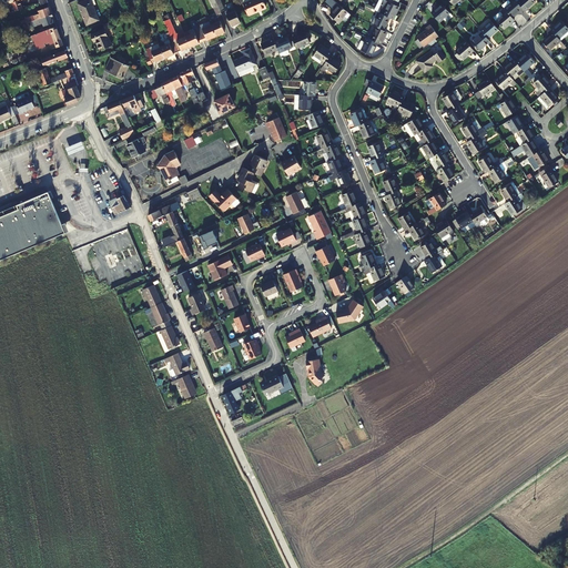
[(49,3),(47,0),(0,0),(0,4),(1,8),(12,3),(16,12),(24,10),(21,1),(26,0),(39,0),(42,4),(49,3)]
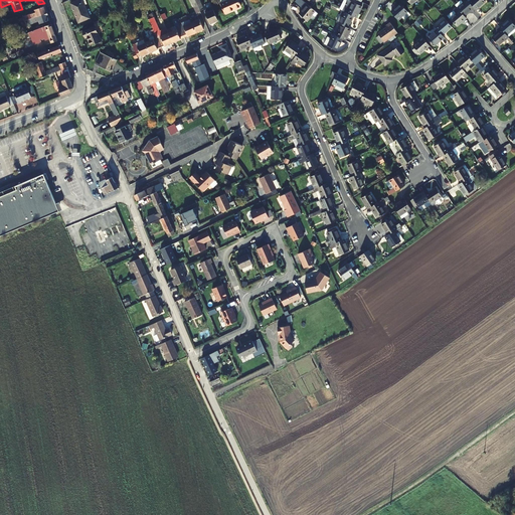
[(90,18),(81,0),(79,0),(70,3),(78,22),(90,18)]
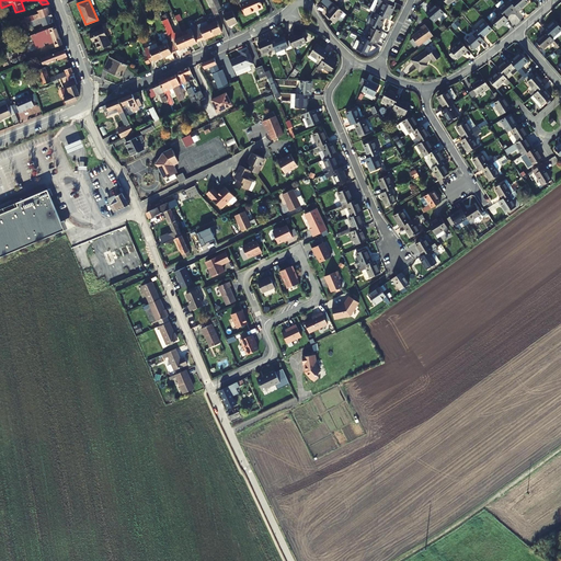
[(213,0),(214,2),(218,11),(221,10),(217,0),(213,0)]
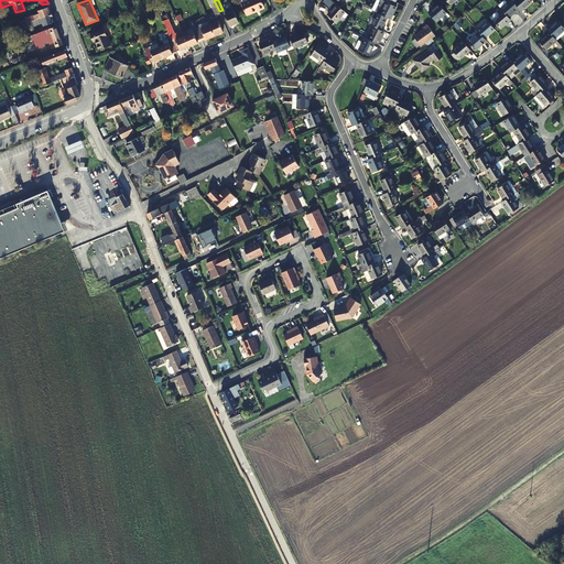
[(260,0),(240,0),(247,14),(263,7),(260,0)]
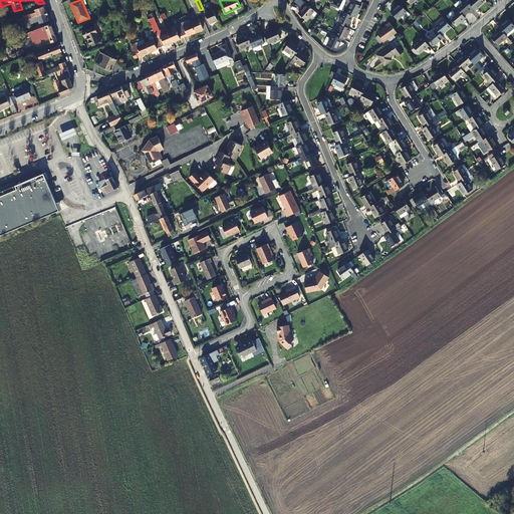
[(347,0),(341,11),(343,12),(353,16),(356,18),(361,6),(358,5),(352,2),(347,0)]
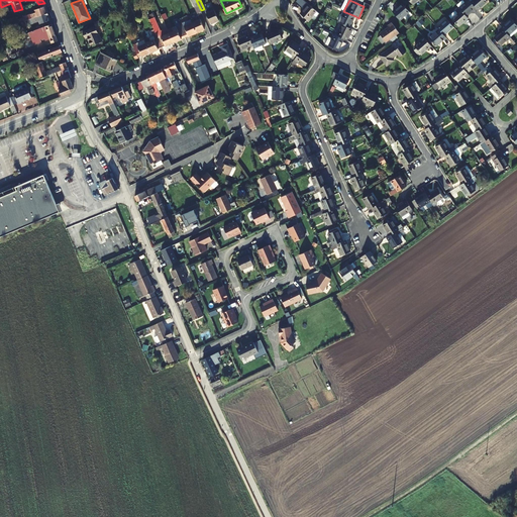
[(469,0),(468,0),(459,8),(467,16),(476,7),(469,0)]
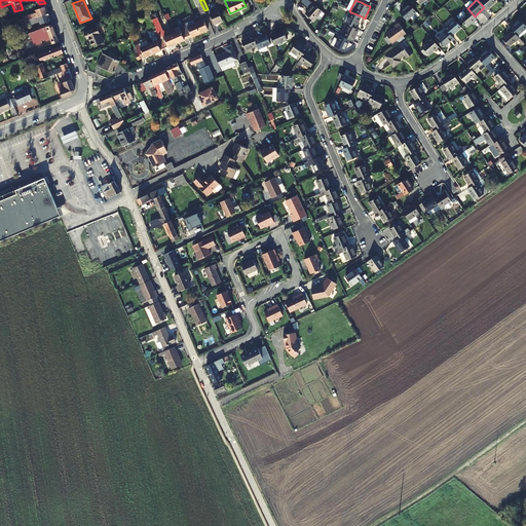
[(477,0),(484,7),(486,10),(495,2),(493,0),(477,0)]
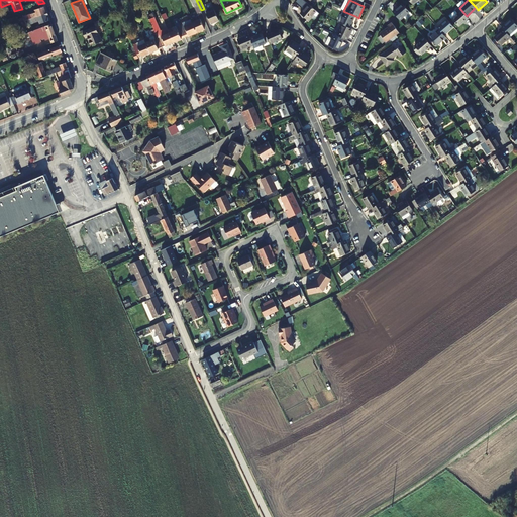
[(409,11),(402,3),(393,12),(399,20),(409,11)]
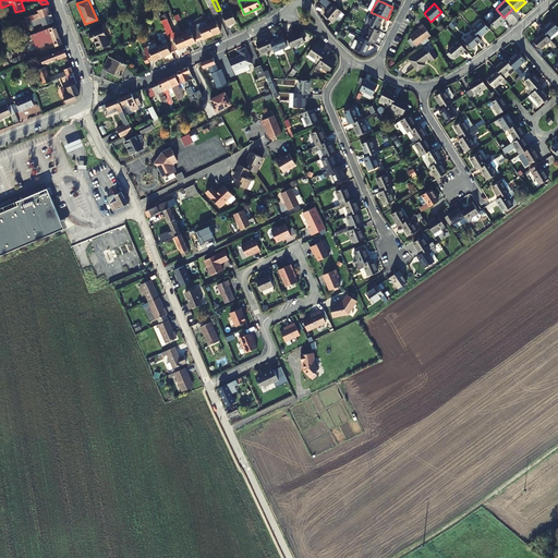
[(341,12),(332,4),(324,14),(332,22),(341,12)]
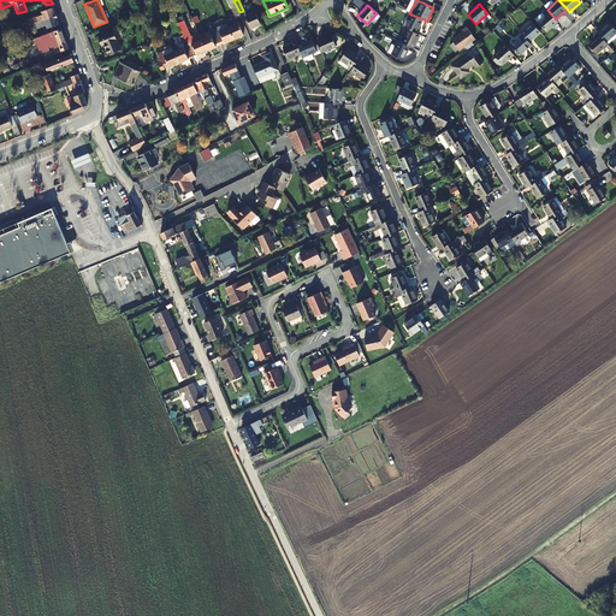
[(24,29),(57,17),(53,9),(42,12),(45,16),(37,18),(39,21),(34,23),(33,19),(22,24),(24,29)]
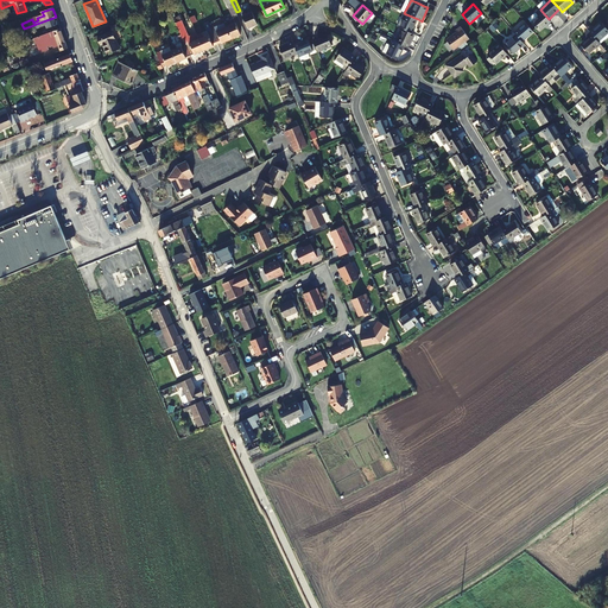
[(258,24),(251,8),(241,12),(244,16),(242,16),(248,27),(258,24)]
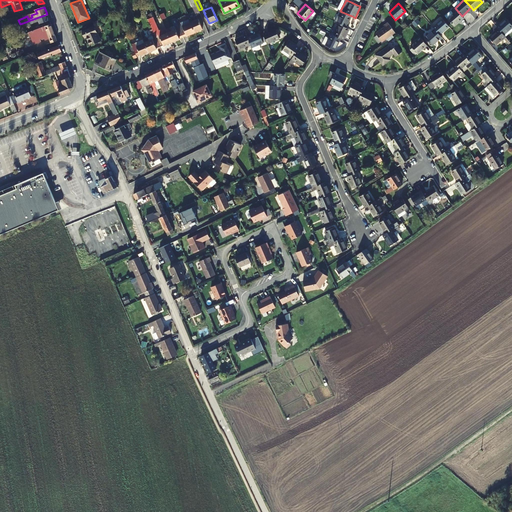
[(462,16),(455,8),(454,7),(451,10),(445,15),(454,26),(464,18),(462,16)]
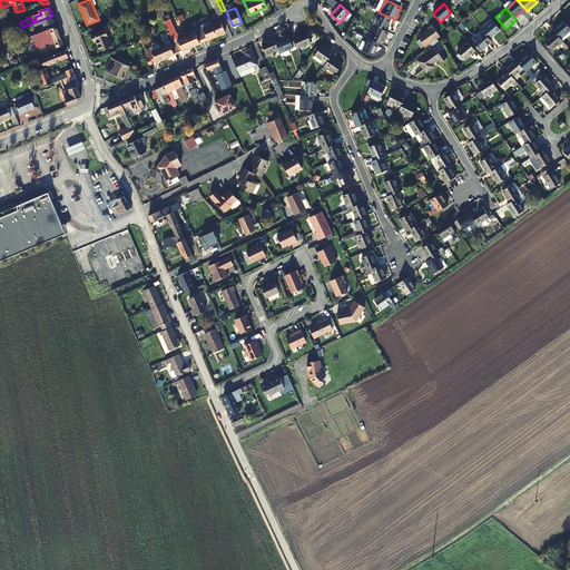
[(392,18),(381,13),(375,26),(377,27),(385,31),(392,18)]
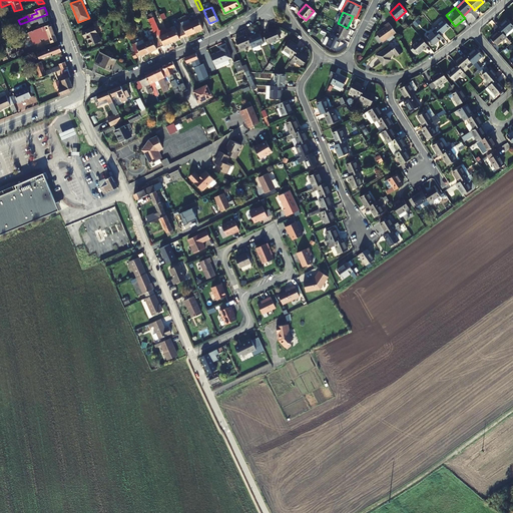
[(49,21),(47,14),(20,24),(24,32),(27,31),(25,27),(39,22),(40,24),(49,21)]
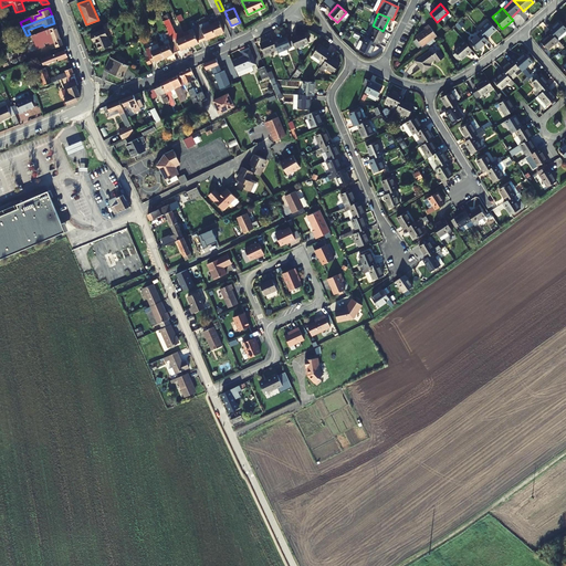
[(218,18),(209,22),(216,35),(224,32),(219,21),(218,18)]
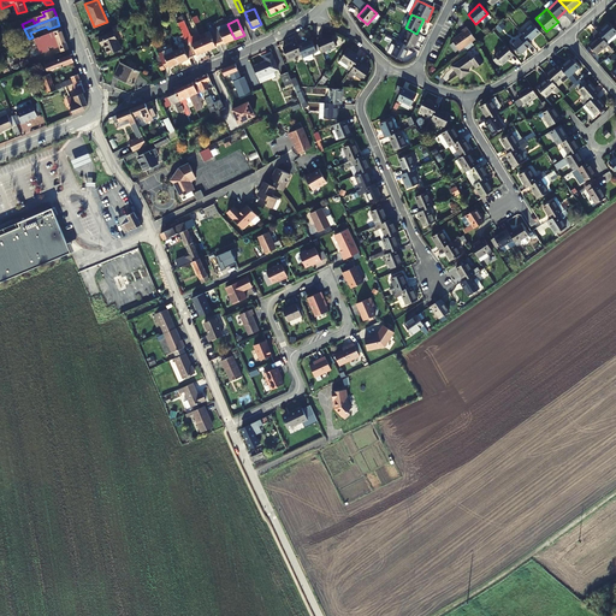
[(196,55),(207,51),(200,35),(200,34),(190,37),(183,22),(178,23),(183,35),(193,57),(196,54),(196,55)]
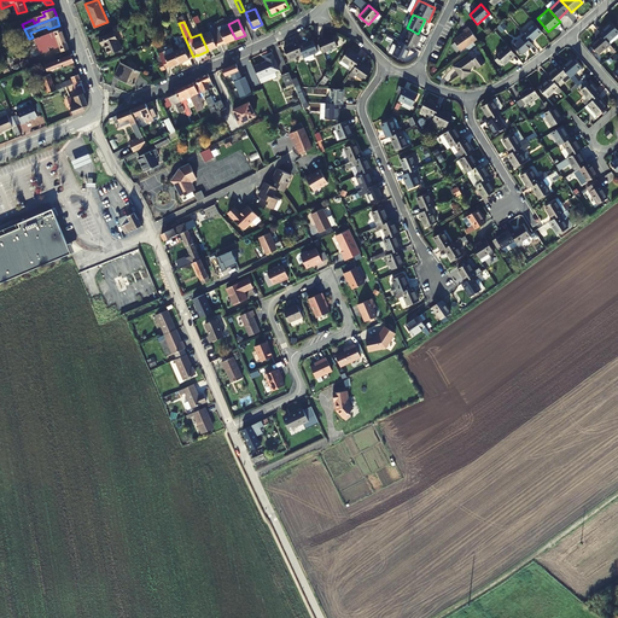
[(210,30),(200,35),(208,51),(217,47),(216,46),(221,45),(214,29),(211,23),(208,24),(210,30)]
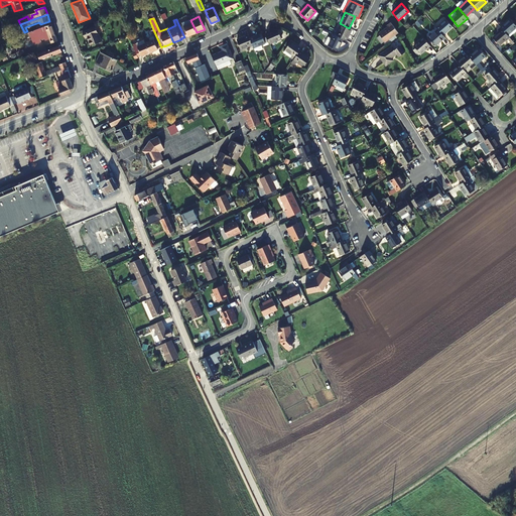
[(197,32),(190,20),(190,19),(178,24),(184,37),(187,35),(187,36),(197,32)]
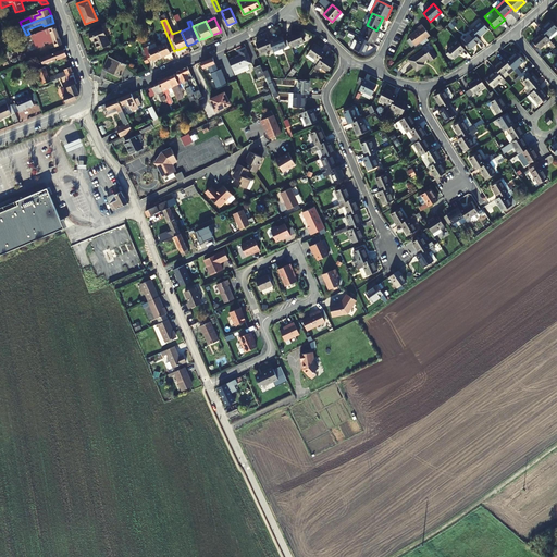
[(473,32),(478,38),(489,29),(481,21),(471,29),(473,32)]
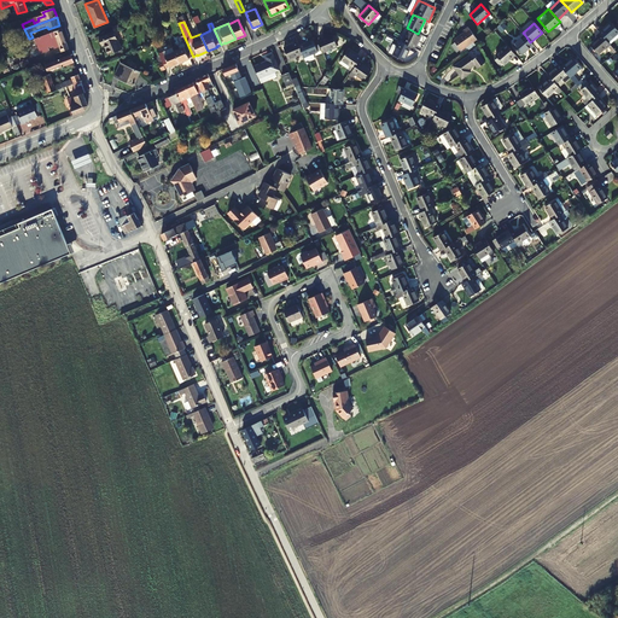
[(599,33),(600,33),(607,42),(617,33),(617,30),(611,23),(599,33)]
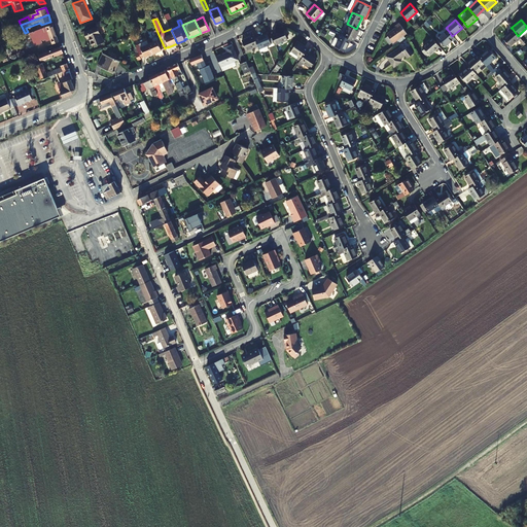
[(406,33),(399,23),(396,26),(397,27),(387,34),(393,42),(396,40),(398,43),(406,39),(402,36),(406,33)]
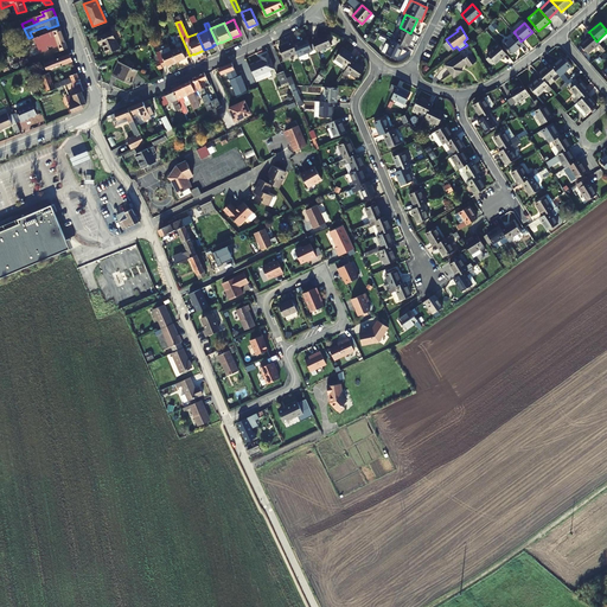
[(69,49),(62,29),(34,39),(38,49),(42,48),(44,52),(49,50),(48,46),(52,45),(55,49),(59,46),(62,52),(69,49)]
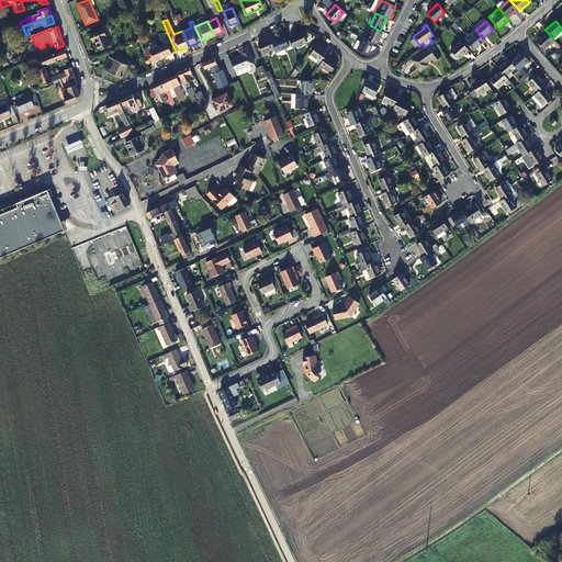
[(380,31),(372,26),(367,40),(374,43),(377,44),(383,32),(380,31)]
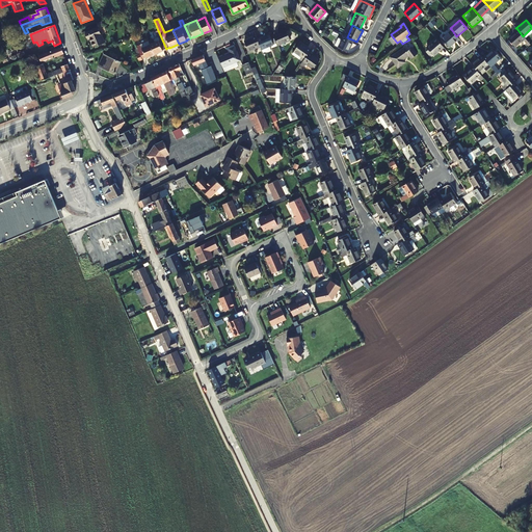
[(98,28),(85,33),(87,40),(89,38),(94,48),(105,43),(98,28)]
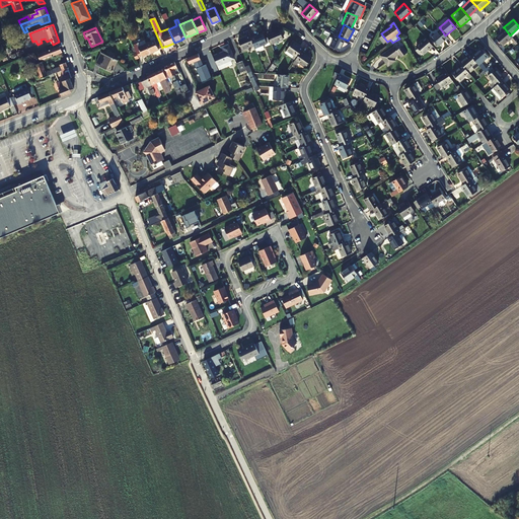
[(510,35),(504,27),(501,29),(503,32),(496,39),(503,47),(513,38),(510,35)]
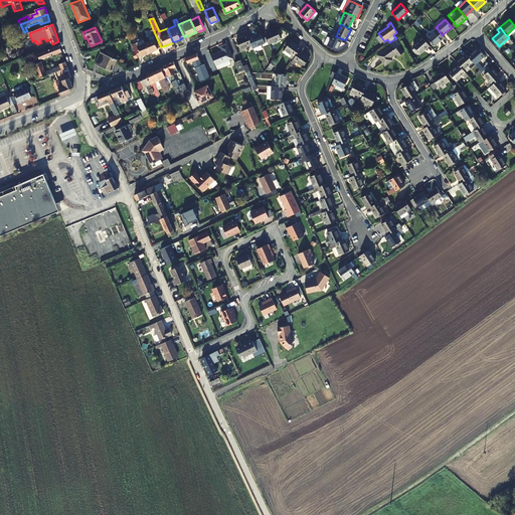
[(161,47),(153,29),(151,30),(155,39),(150,41),(149,38),(144,39),(150,52),(158,49),(158,48),(161,47)]
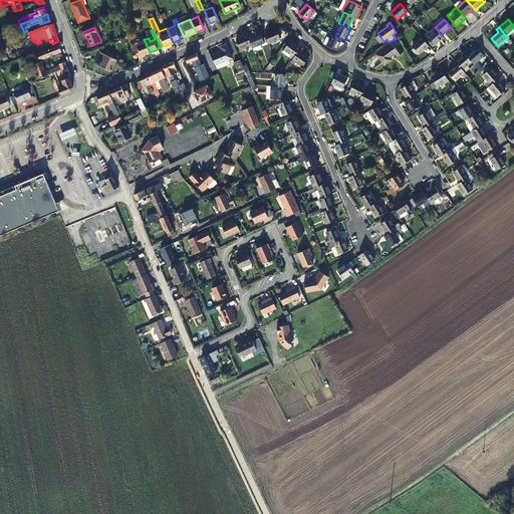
[(443,37),(441,35),(437,29),(427,37),(434,45),(443,37)]
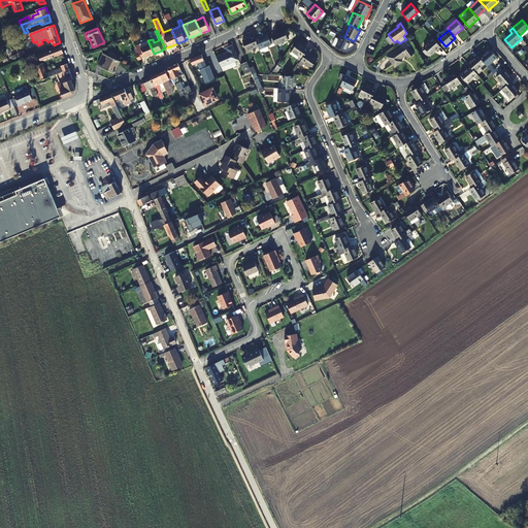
[(289,40),(285,31),(272,35),(276,44),(289,40)]
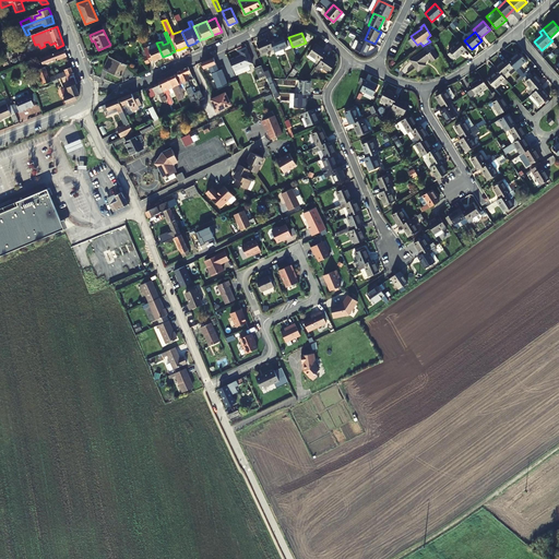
[(271,42),(274,48),(275,52),(289,46),(287,40),(285,42),(283,36),(271,42)]
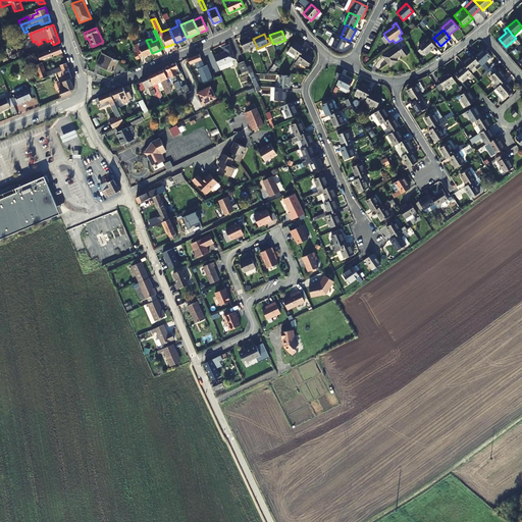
[(348,40),(341,37),(337,35),(335,39),(332,37),(328,44),(342,51),(348,40)]
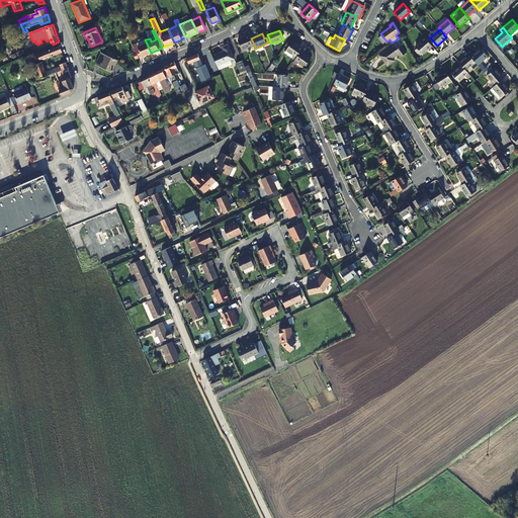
[(254,45),(251,38),(250,35),(238,40),(242,51),(254,45)]
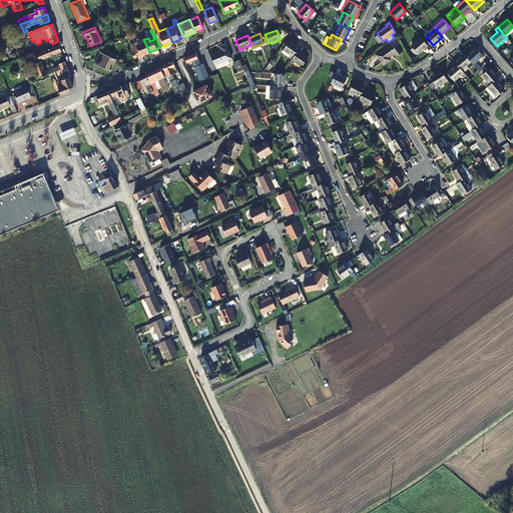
[(428,45),(421,37),(411,46),(418,54),(428,45)]
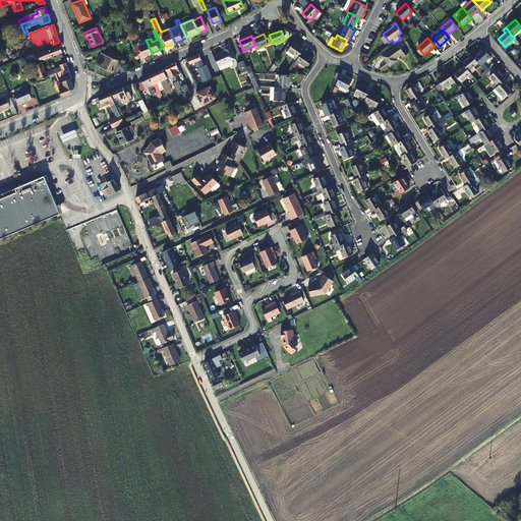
[(152,53),(146,40),(134,45),(135,49),(139,58),(142,56),(142,57),(152,53)]
